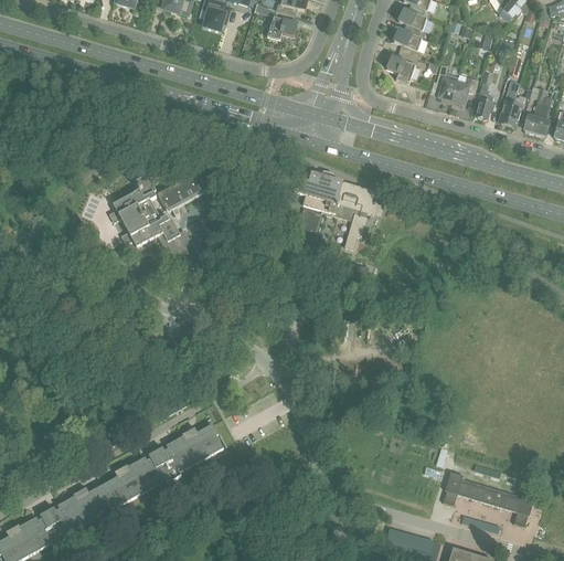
[(163,0),(162,7),(179,11),(188,14),(191,0),(163,0)]
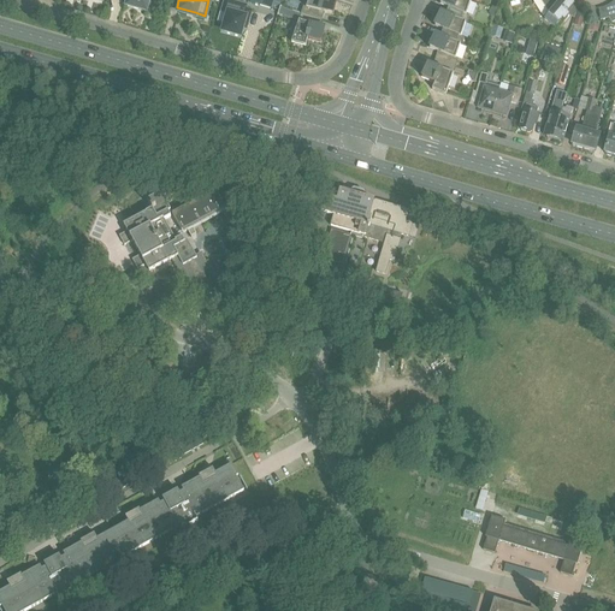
[(302,3),(300,9),(321,17),(324,9),(332,11),(335,0),(306,0),(306,3),(302,3)]
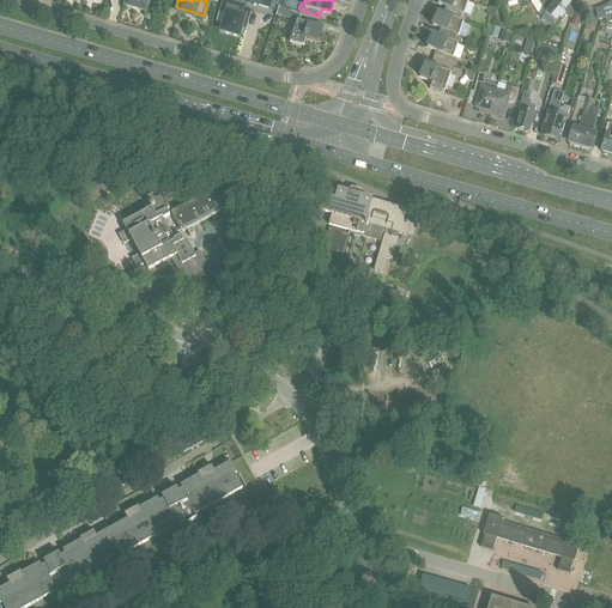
[(462,18),(464,19),(466,12),(462,11),(466,0),(437,0),(444,4),(442,11),(462,18)]
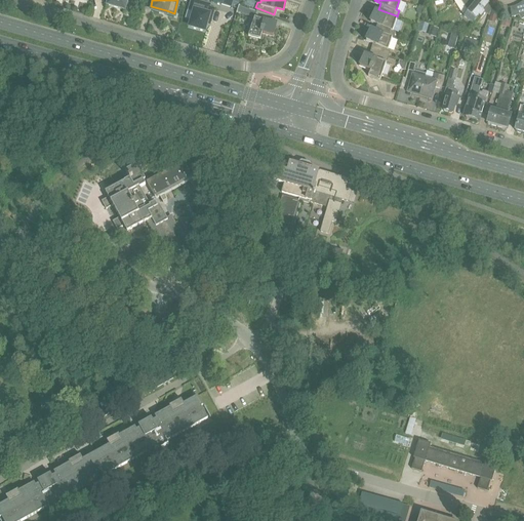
[(461,0),(467,8),(462,12),(472,19),(478,12),(480,14),(484,9),(482,7),(488,0),(461,0)]
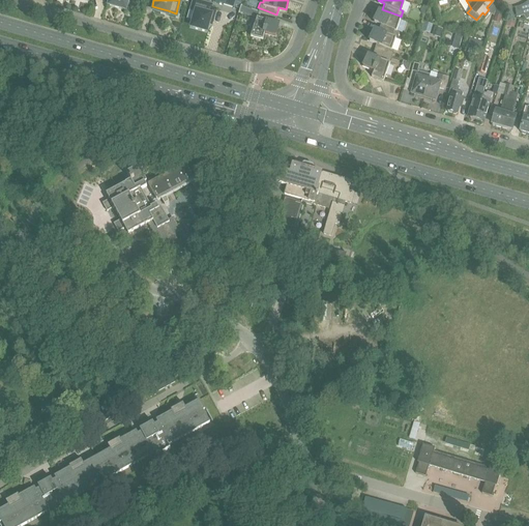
[(525,0),(519,5),(525,17),(528,13),(528,0),(525,0)]
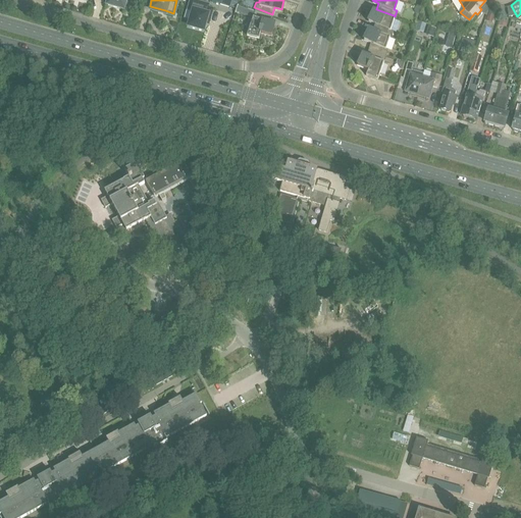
[(238,2),(235,8),(252,14),(246,33),(258,36),(260,30),(270,33),(273,21),(270,19),(272,14),(254,7),(238,2)]
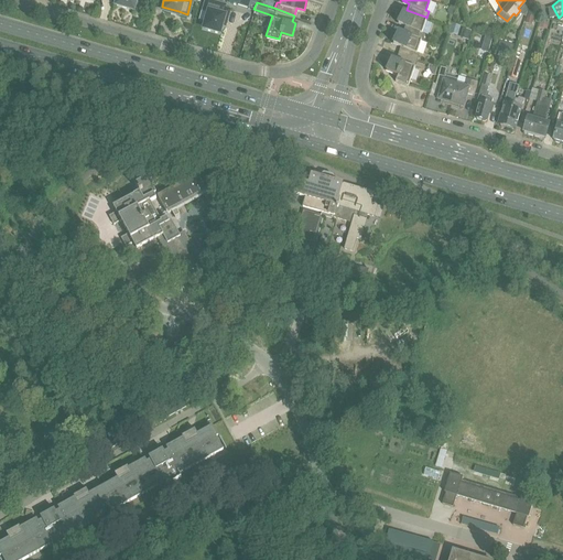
[(208,7),(203,24),(219,29),(222,21),(224,22),(229,6),(223,4),(220,11),(208,7)]
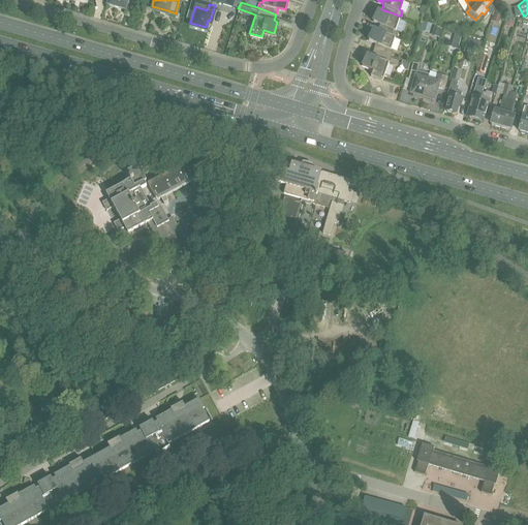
[(394,34),(394,35),(395,35),(397,29),(395,28),(399,16),(381,9),(377,8),(373,19),(379,22),(377,28),(394,34)]
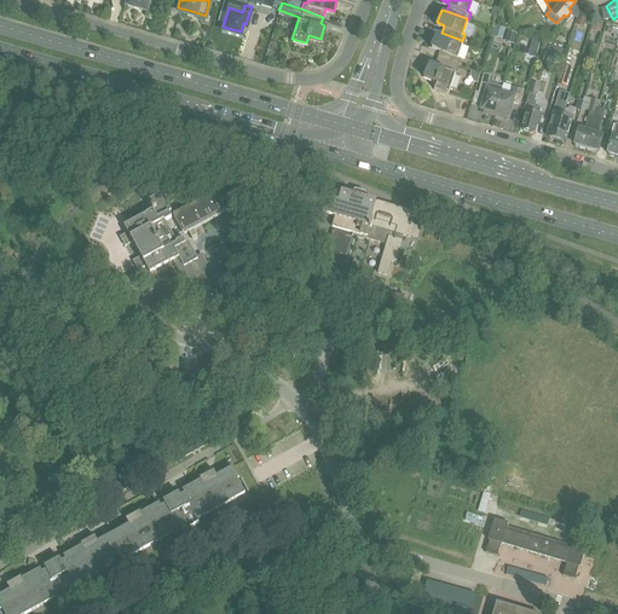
[(492,32),(502,34),(506,24),(496,21),(492,32)]
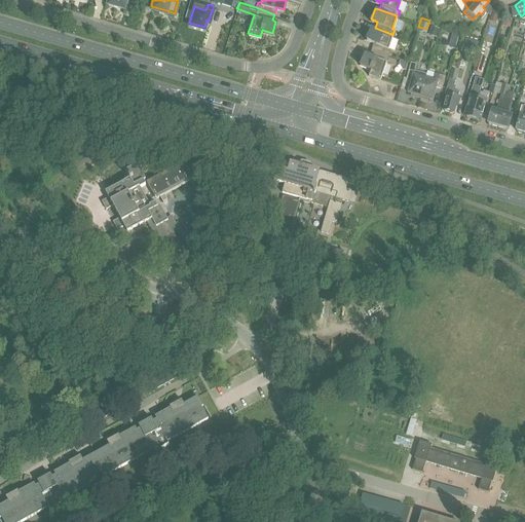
[(370,47),(388,53),(390,47),(387,46),(391,35),(391,34),(375,28),(371,27),(366,37),(373,40),(370,47)]
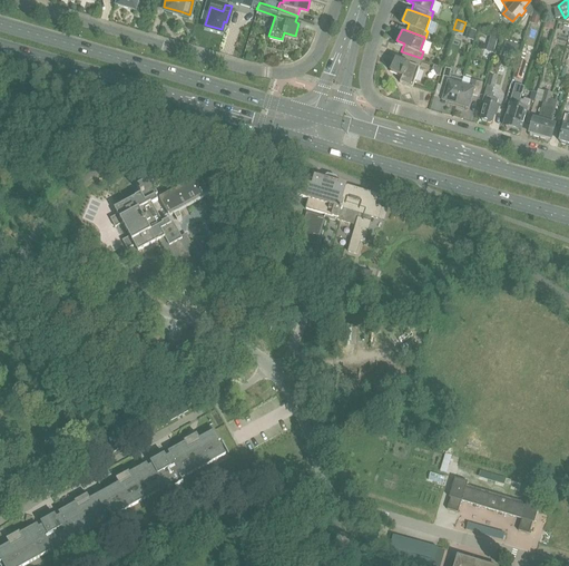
[(488,39),(496,41),(498,35),(490,32),(488,39)]
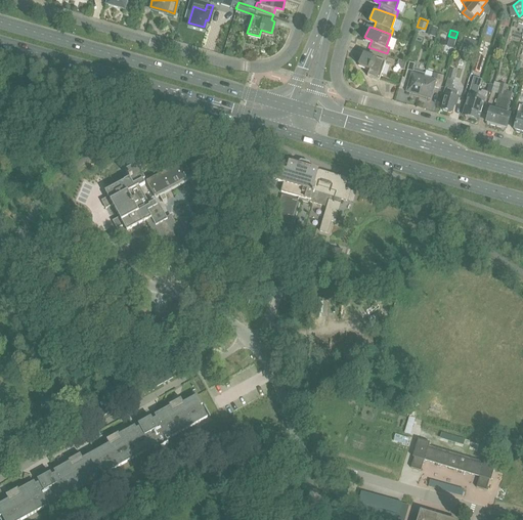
[(387,53),(368,47),(366,53),(363,51),(358,62),(368,67),(366,73),(378,78),(384,59),(385,59),(387,53)]
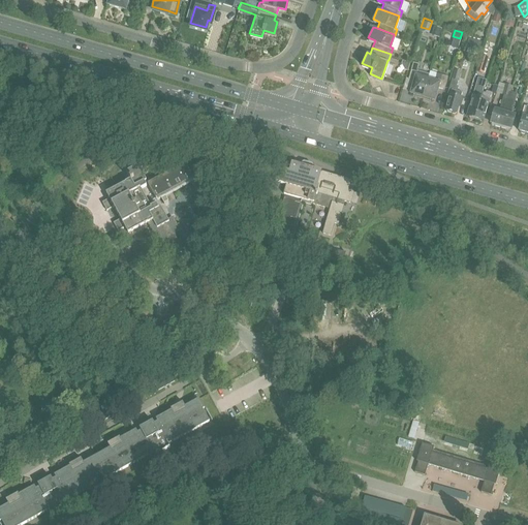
[(482,52),(476,69),(482,71),(487,54),(482,52)]
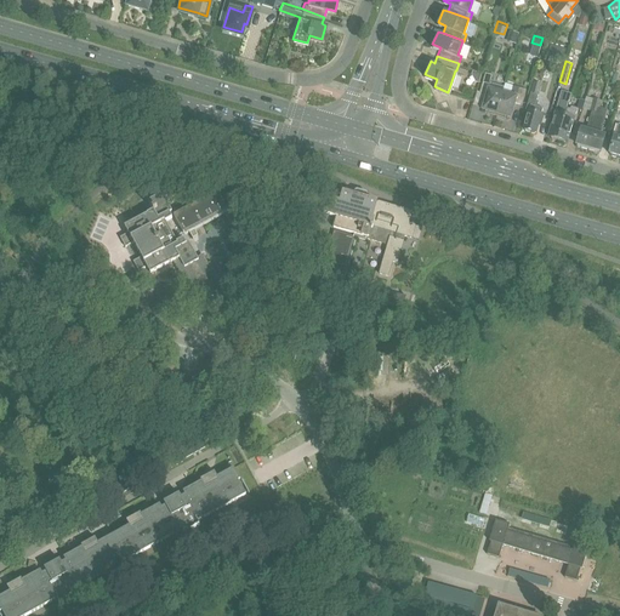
[(494,112),(495,112),(501,89),(504,83),(489,79),(491,72),(484,69),(478,89),(485,91),(482,106),(484,107),(483,109),(494,112)]
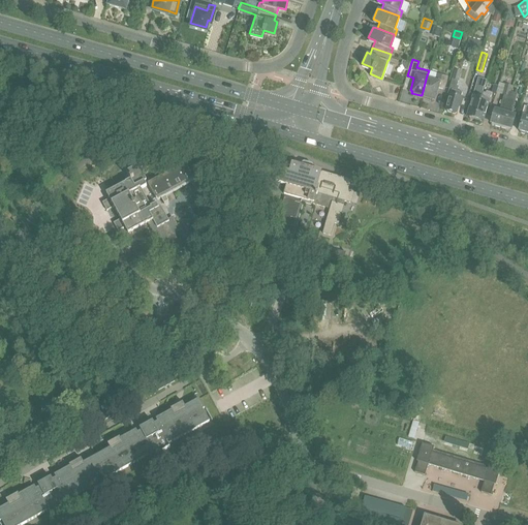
[(461,89),(457,88),(458,84),(456,83),(460,68),(454,67),(446,90),(448,91),(444,106),(445,106),(446,109),(449,110),(451,109),(456,110),(458,103),(460,103),(462,95),(460,94),(461,89)]
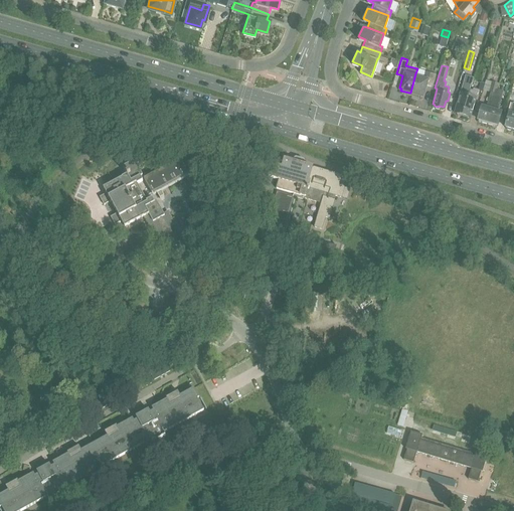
[(417,68),(415,73),(410,93),(419,96),(419,94),(422,95),(425,82),(432,84),(436,71),(430,69),(417,66),(417,68)]
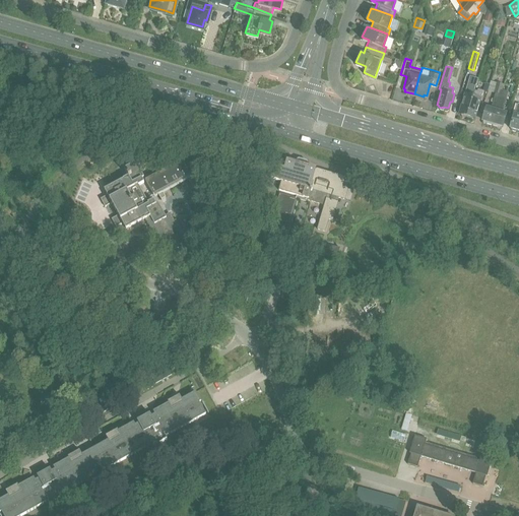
[(466,113),(473,87),(475,81),(476,81),(477,76),(469,73),(458,111),(460,112),(461,113),(463,114),(464,113),(466,113)]
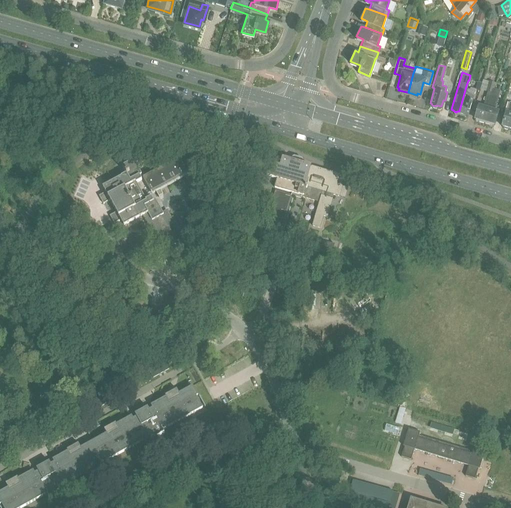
[(487,88),(491,90),(492,86),(494,80),(488,78),(486,88),(487,88)]
